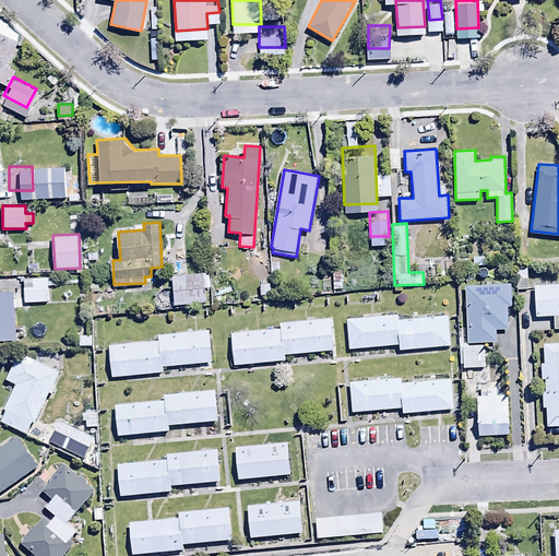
[(528,287),(526,262),(515,262),(518,288),(528,287)]
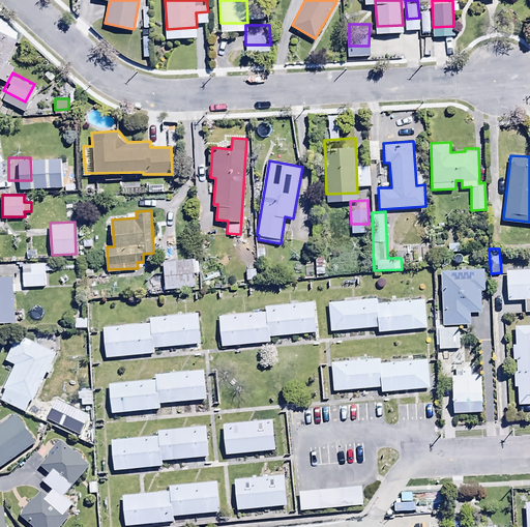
[(196,258),(164,260),(166,288),(196,286),(195,271),(200,271),(199,260),(196,260),(196,258)]
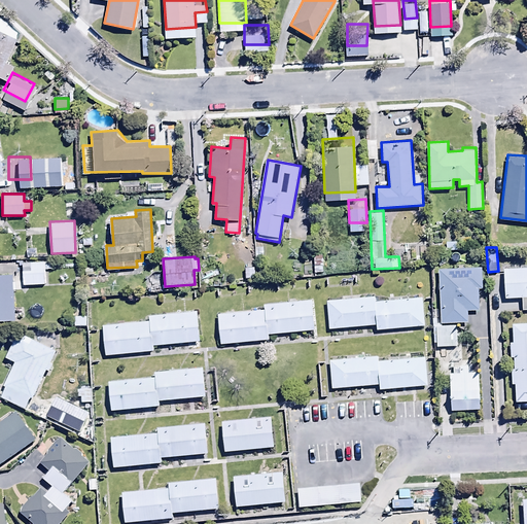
[(22,262),(23,275),(0,275),(0,321),(14,321),(14,288),(26,288),(26,285),(45,285),(45,268),(51,268),(51,260),(22,262)]
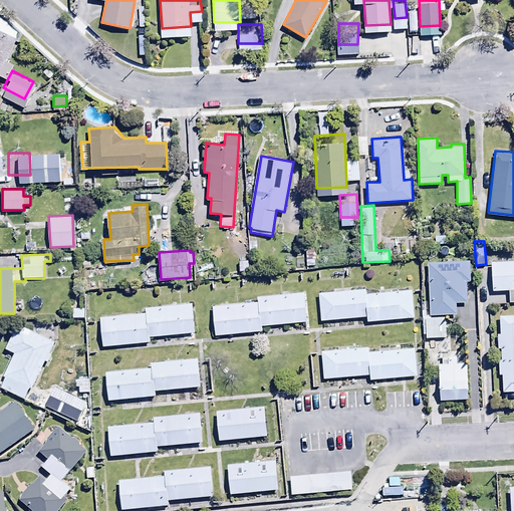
[(470,259),(429,260),(430,314),(455,314),(455,301),(467,301),(466,280),(471,280),(470,259)]
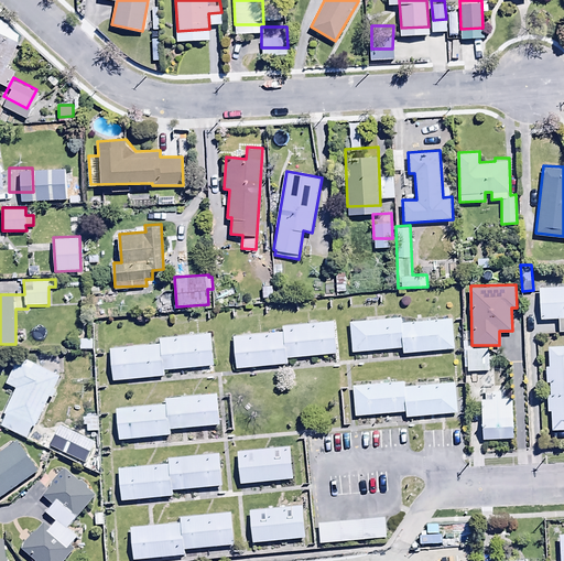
[(560,317),(560,331),(563,331),(563,286),(540,287),(541,319),(560,317)]
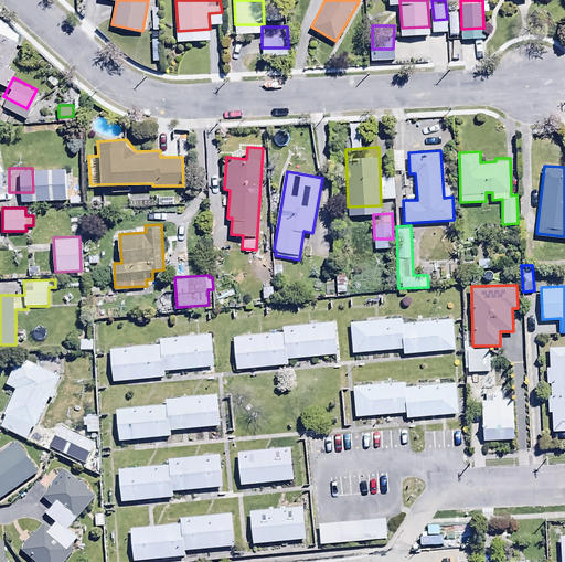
[(404,347),(405,352),(456,348),(454,318),(403,322),(402,317),(351,321),(353,352),(404,347)]
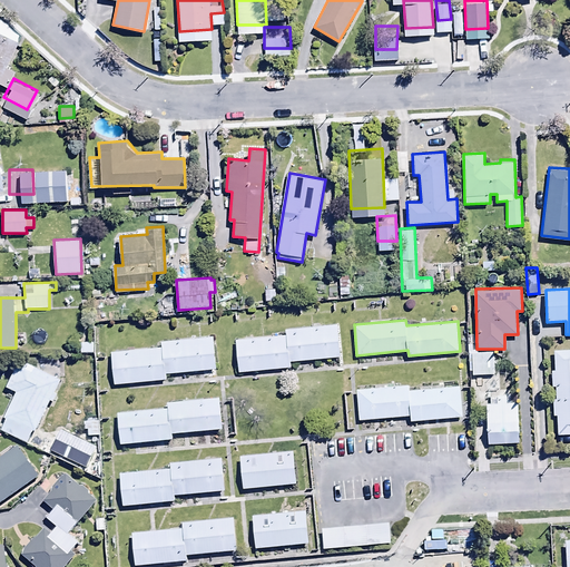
[(338,323),(285,328),(286,334),(235,339),(238,371),(292,367),(291,360),(341,357),(338,323)]
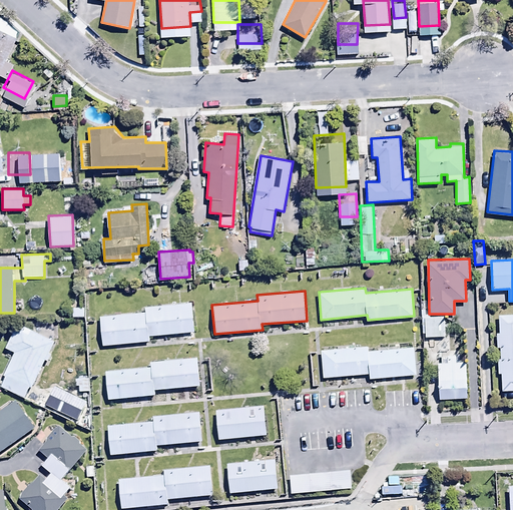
[(150,341),(150,336),(195,332),(192,302),(145,306),(146,312),(99,316),(102,346),(150,341)]
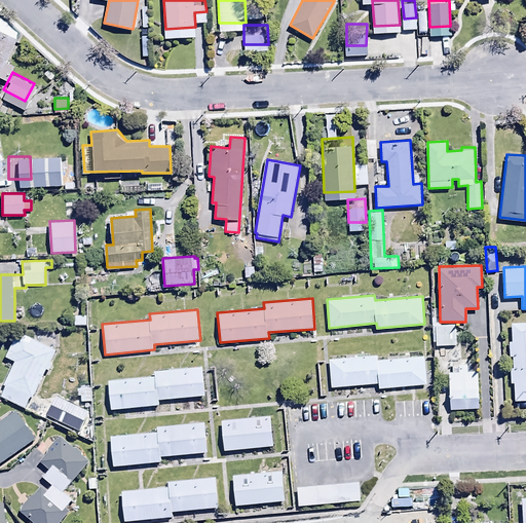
[(525,400),(525,322),(511,323),(512,341),(509,341),(510,356),(513,355),(514,367),(510,368),(511,381),(514,381),(515,401),(525,400)]
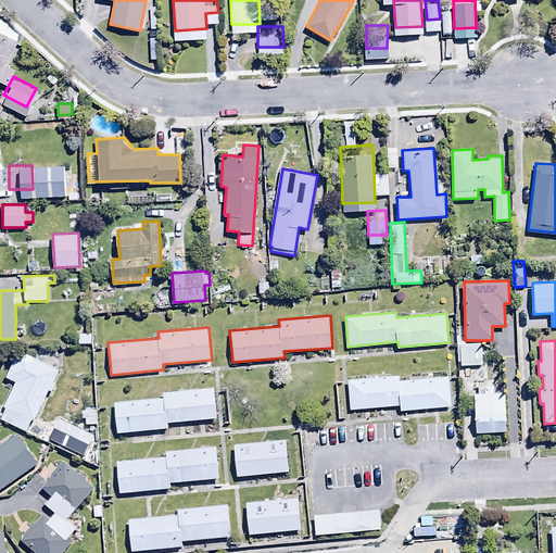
[(482,342),(462,342),(462,364),(482,364),(482,342)]
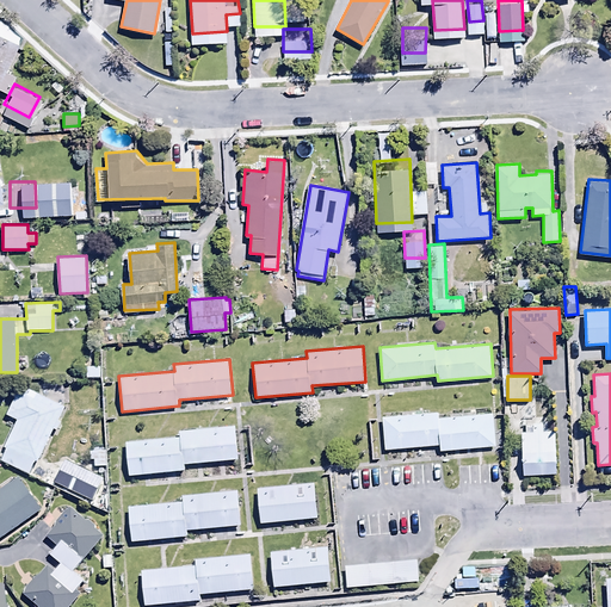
[(4,445),(36,462),(65,404),(23,383),(7,413),(18,417),(4,445)]
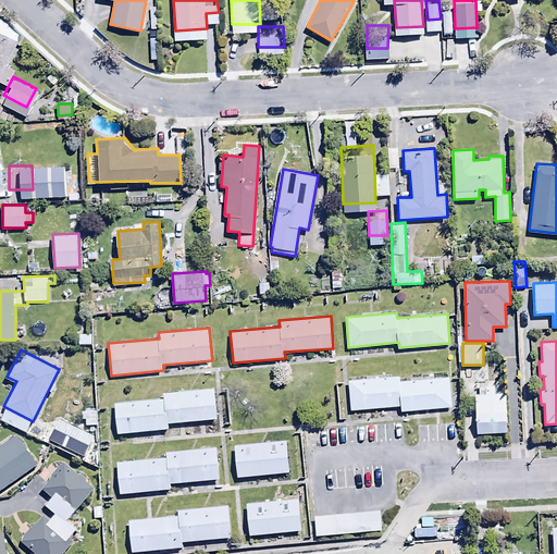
[(401,410),(453,405),(449,376),(400,381),(399,374),(390,376),(390,372),(366,376),(367,379),(348,380),(351,410),(400,405),(401,410)]
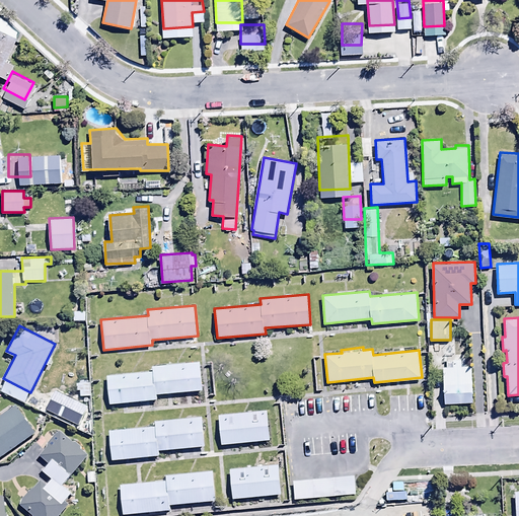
[(447,367),(444,367),(444,403),(472,403),(472,365),(461,365),(461,359),(447,360),(447,367)]
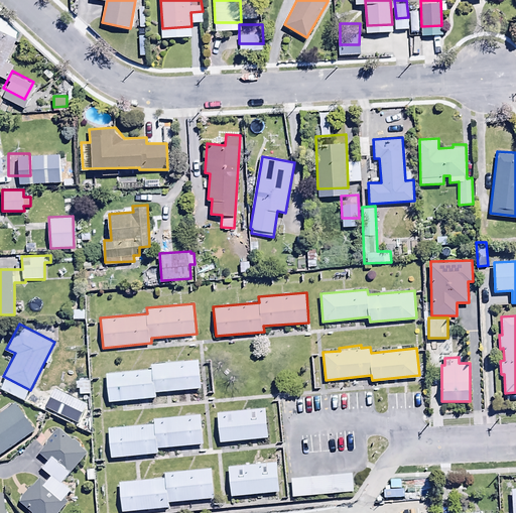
[(201,388),(199,359),(151,363),(152,369),(107,372),(109,402),(156,398),(156,392),(201,388)]
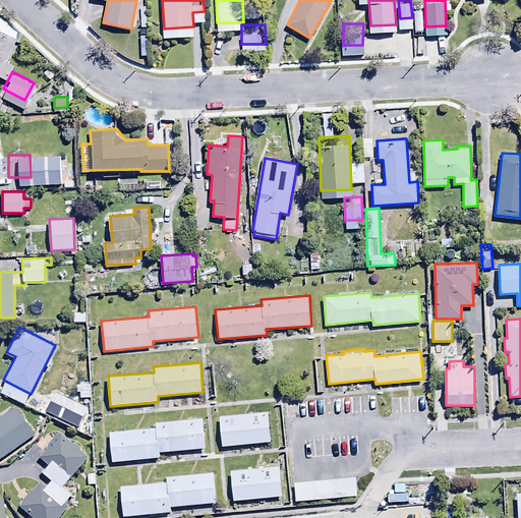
[(90,384),(75,384),(75,397),(90,397),(90,384)]
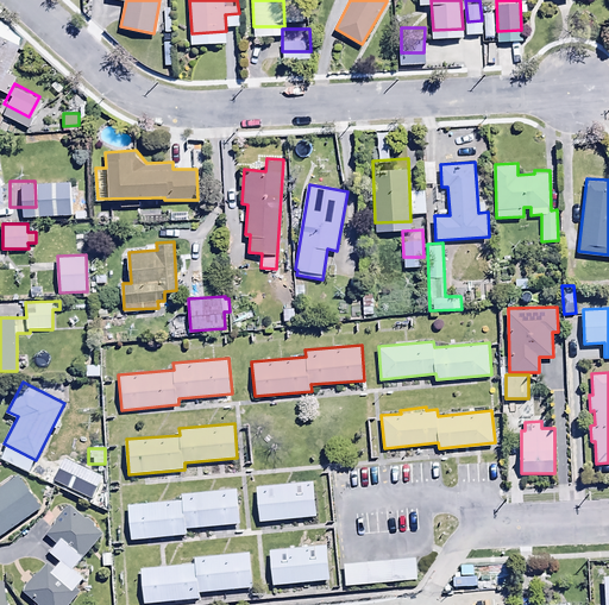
[(71,460),(58,487),(105,509),(104,476),(71,460)]
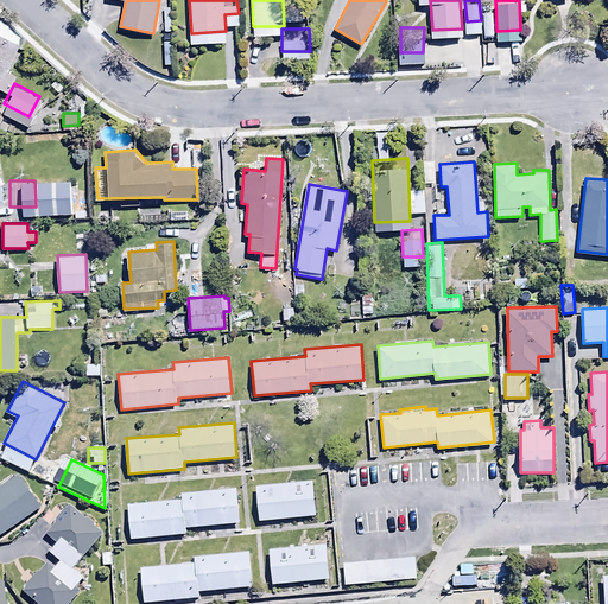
[(0,534),(42,507),(21,476),(0,489),(0,534)]
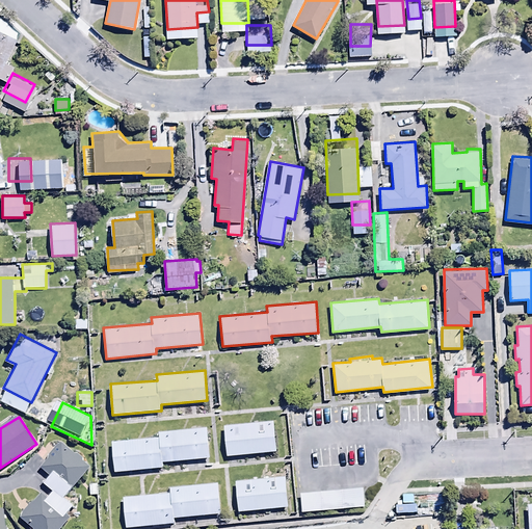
[(276,451),(273,420),(224,425),(229,456),(276,451)]
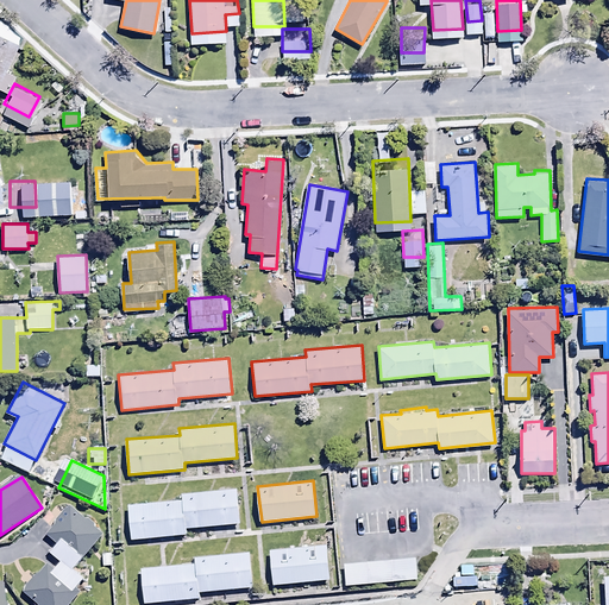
[(239,524),(237,489),(182,493),(182,500),(129,504),(131,540),(187,535),(187,528),(239,524)]
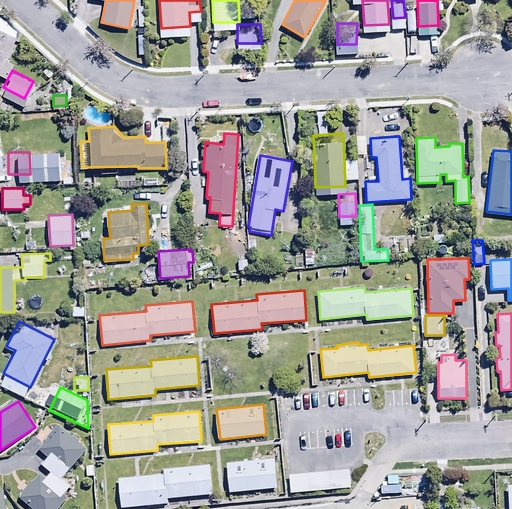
[(70,486),(61,477),(87,449),(60,424),(38,448),(48,457),(42,463),(51,472),(45,478),(40,473),(19,496),(32,508),(31,508),(55,508),(66,499),(62,495),(70,486)]
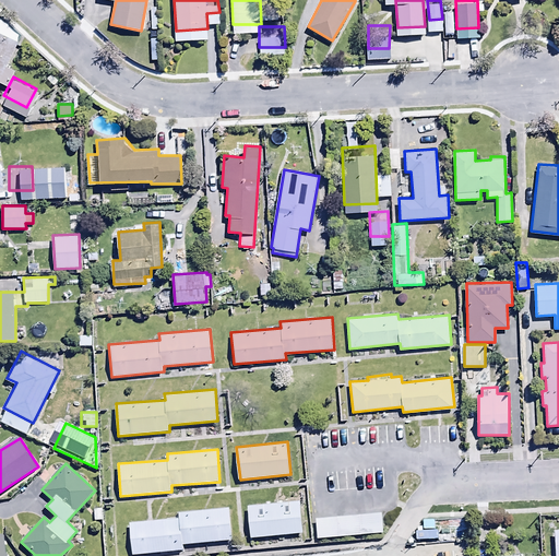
[(302,533),(300,500),(248,506),(250,539),(302,533)]
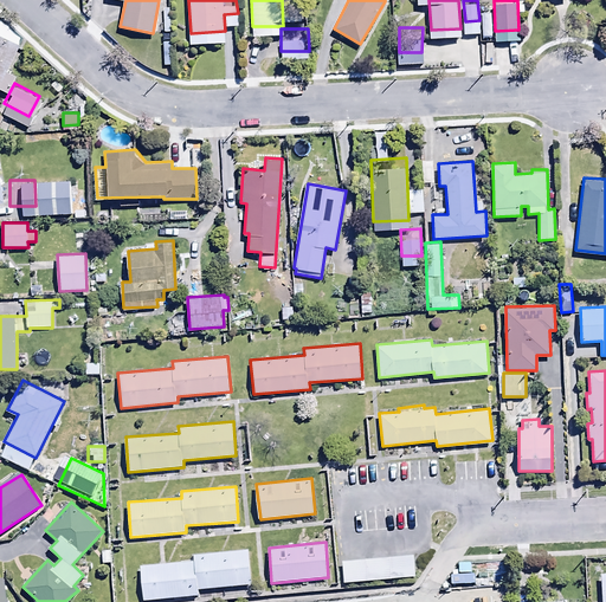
[(250,583),(247,550),(193,555),(194,561),(140,565),(143,601),(199,596),(198,588),(250,583)]
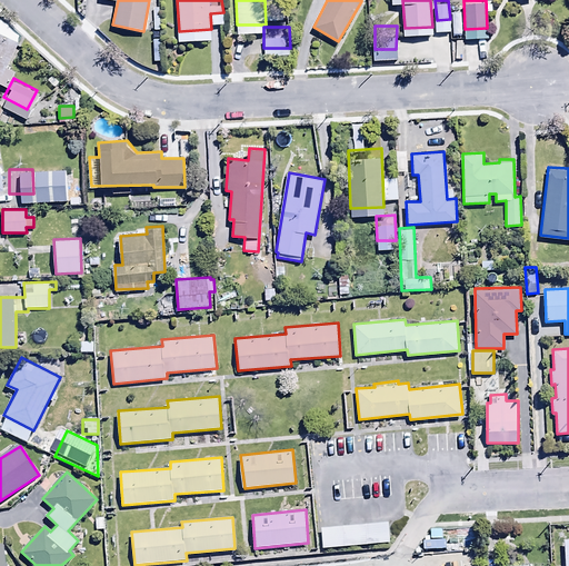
[(391,540),(389,520),(322,527),(325,546),(391,540)]
